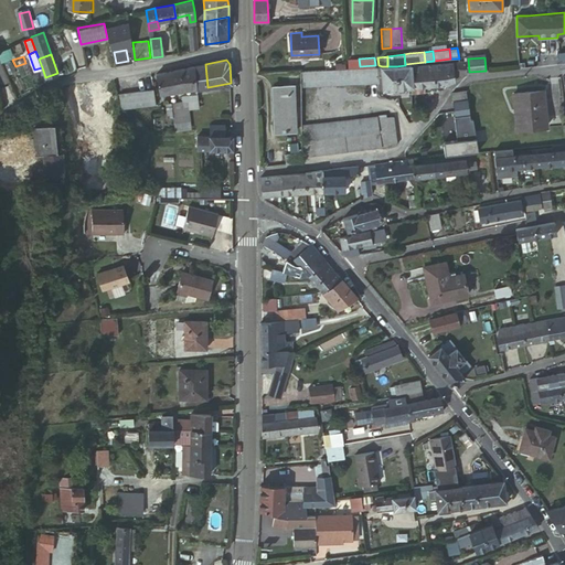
[(454,80),(467,74),(465,61),(451,63),(454,80)]
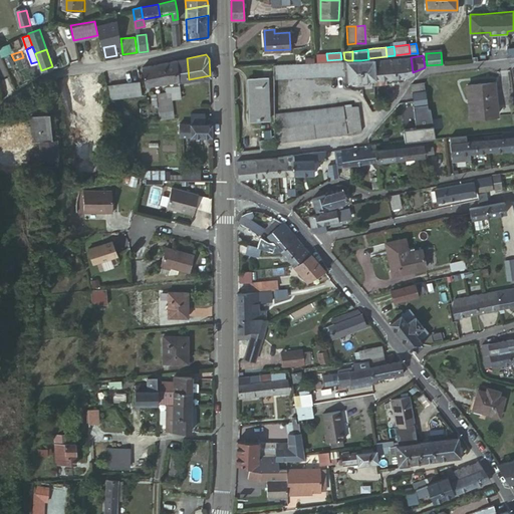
[(406,76),(413,72),(411,57),(410,57),(374,61),(375,79),(387,78),(397,77),(406,76)]
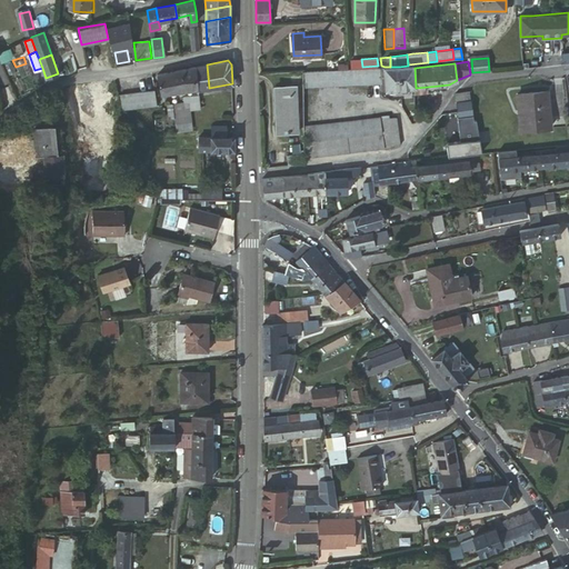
[(209,88),(207,65),(196,67),(197,89),(197,90),(209,88)]
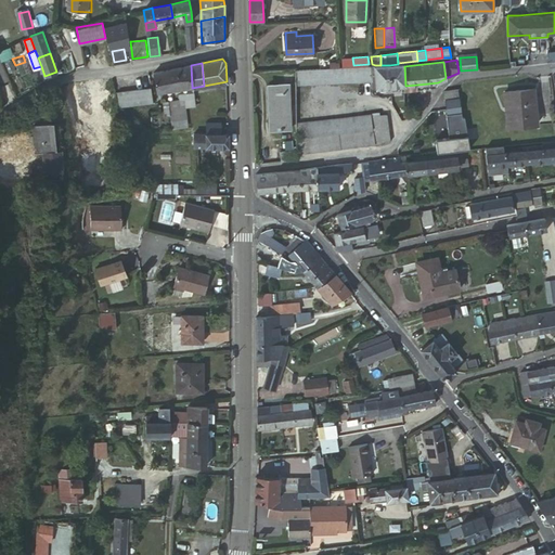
[(295,68),(295,86),(370,80),(370,64),(369,64),(353,65),(343,66),(339,66),(295,68)]
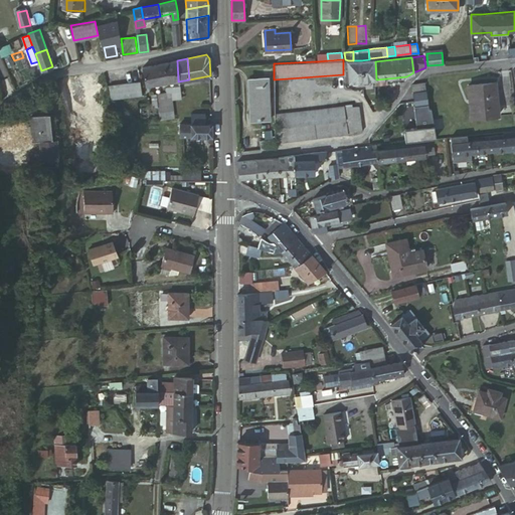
[(361,60),(363,80),(375,79),(376,79),(375,61),(374,59),(369,59),(361,60)]
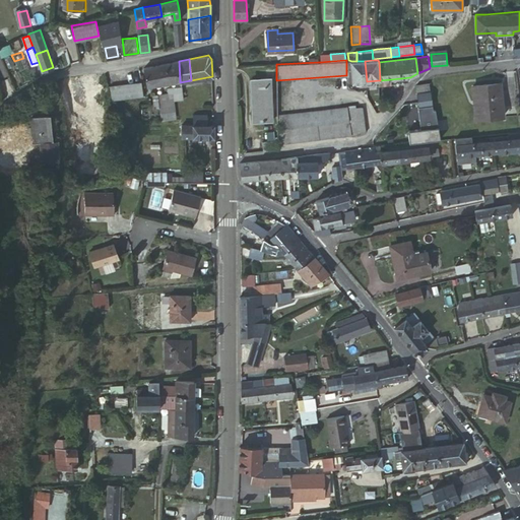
[(180,81),(179,61),(166,64),(169,82),(180,81)]
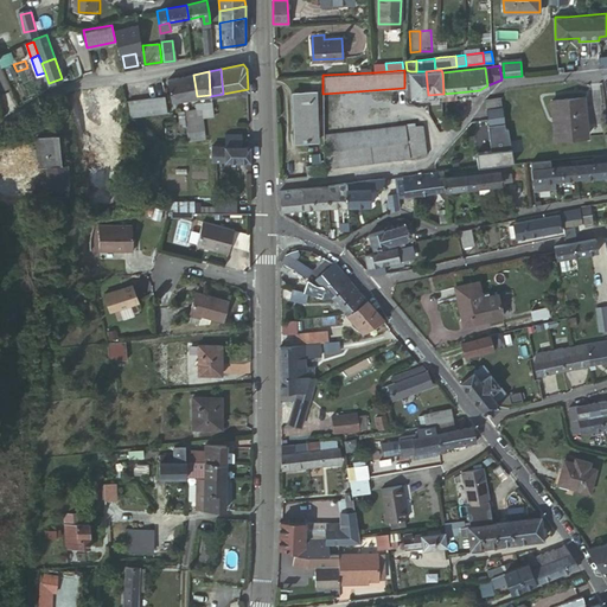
[(410,71),(411,96),(428,95),(426,71),(416,71),(410,71)]
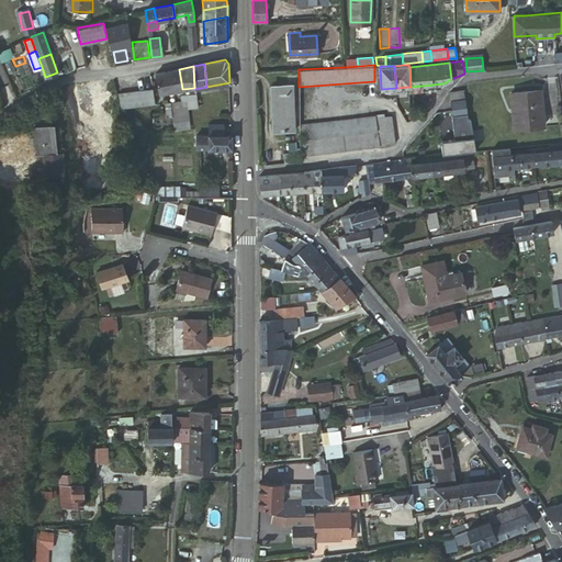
[(169,71),(172,91),(182,89),(179,69),(169,71)]
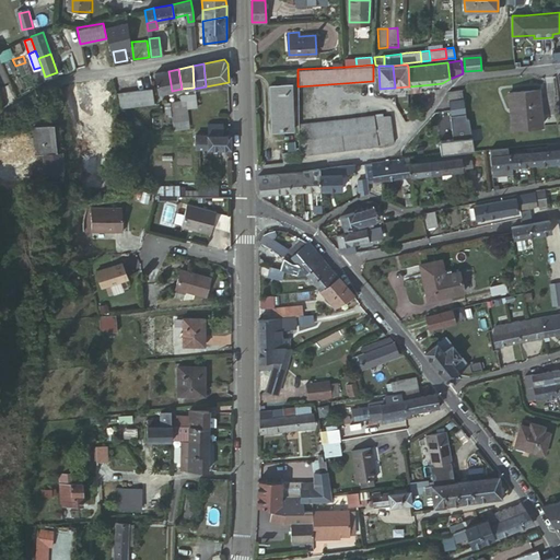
[(168,71),(155,73),(156,93),(172,91),(168,71)]
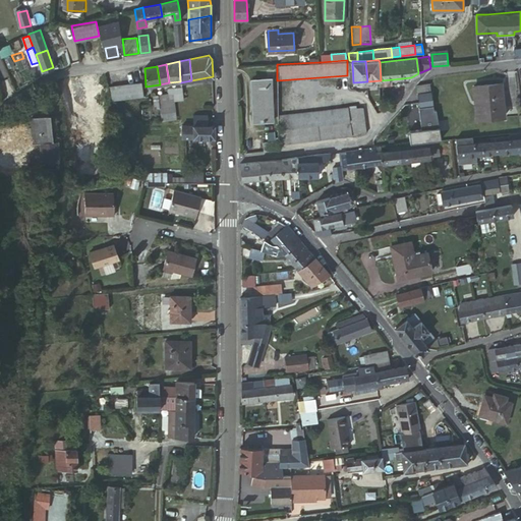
[(254,121),(273,120),(270,77),(252,78),(254,121)]
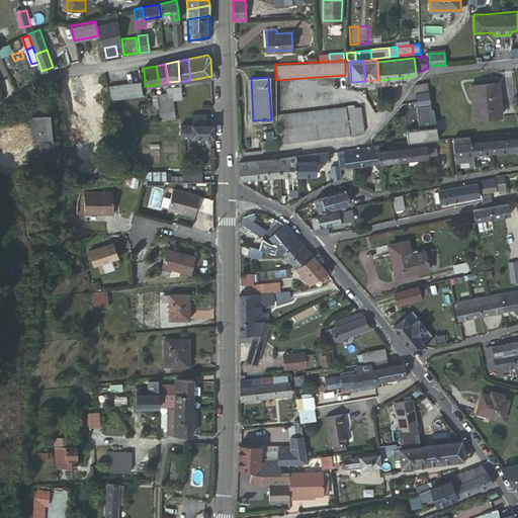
[(111,99),(143,94),(141,81),(109,86),(111,99)]
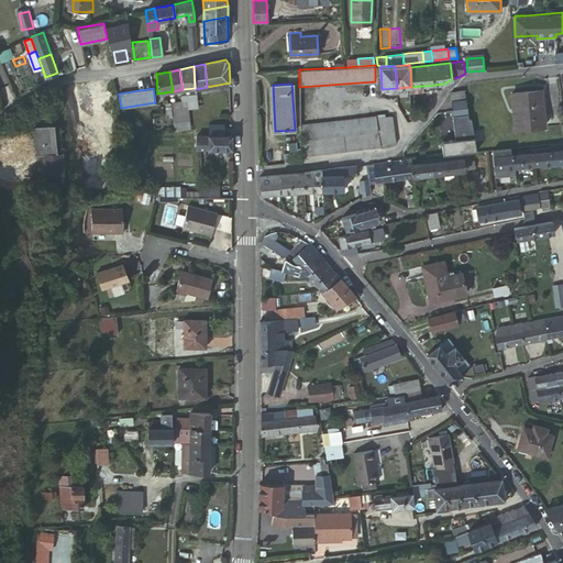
[(541,90),(516,92),(516,96),(514,97),(517,130),(545,125),(541,90)]
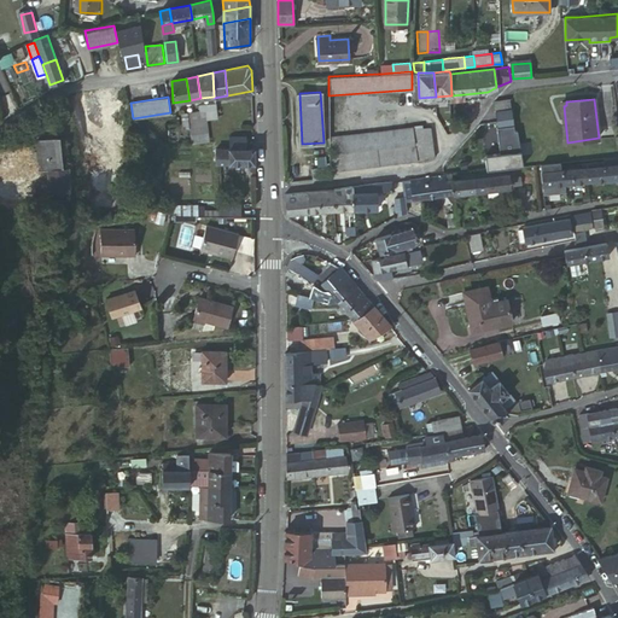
[(496,111),(511,109),(509,100),(495,103),(496,111)]
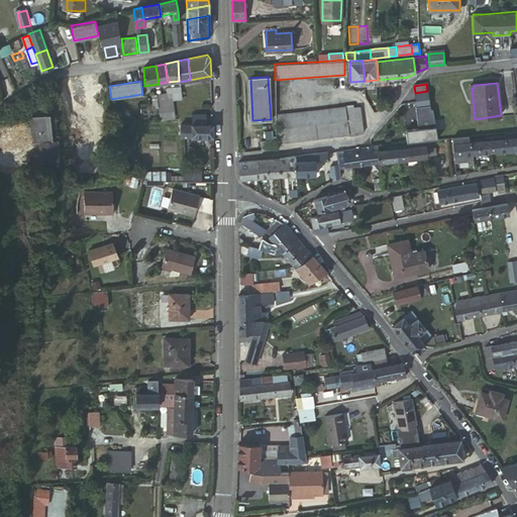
[(104,87),(91,89),(93,103),(105,101),(104,87)]
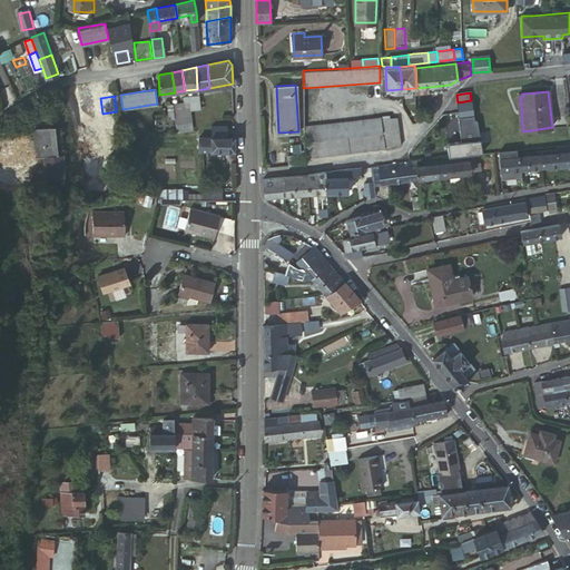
[(198,96),(183,97),(183,102),(172,104),(173,123),(189,121),(188,110),(199,109),(198,96)]
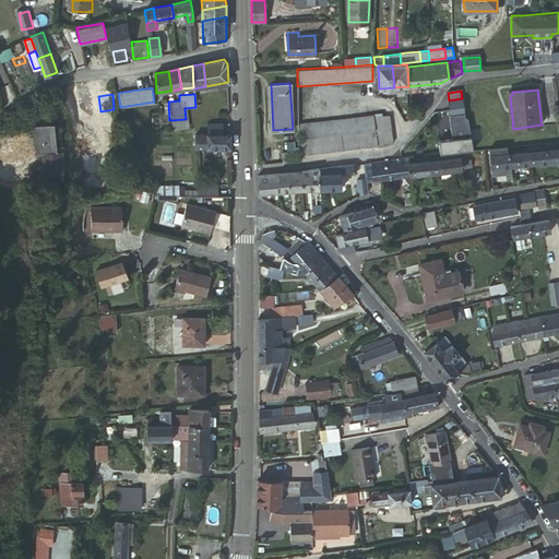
[(465,113),(463,98),(462,98),(449,100),(450,108),(451,115),(465,113)]
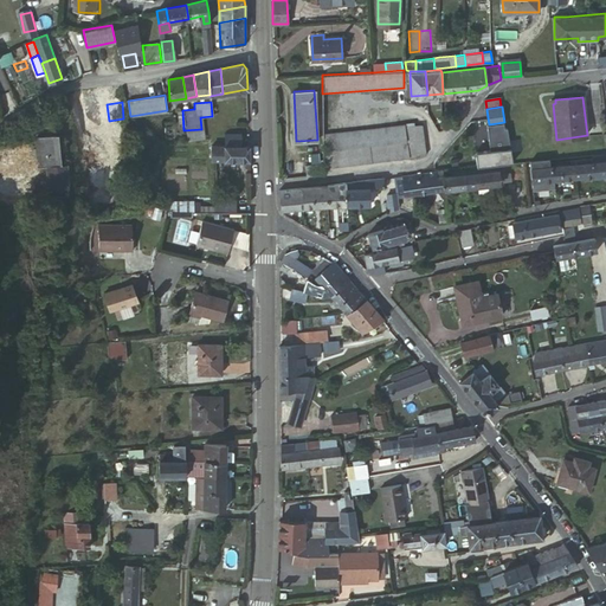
[(323,134),(324,152),(403,142),(400,126),(323,134)]
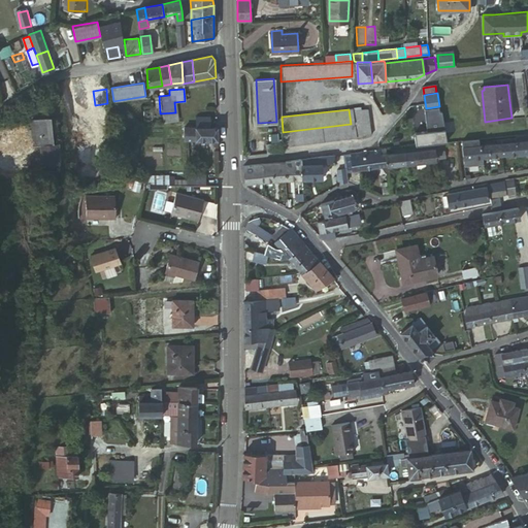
[(357,111),(359,136),(367,136),(365,110),(357,111)]
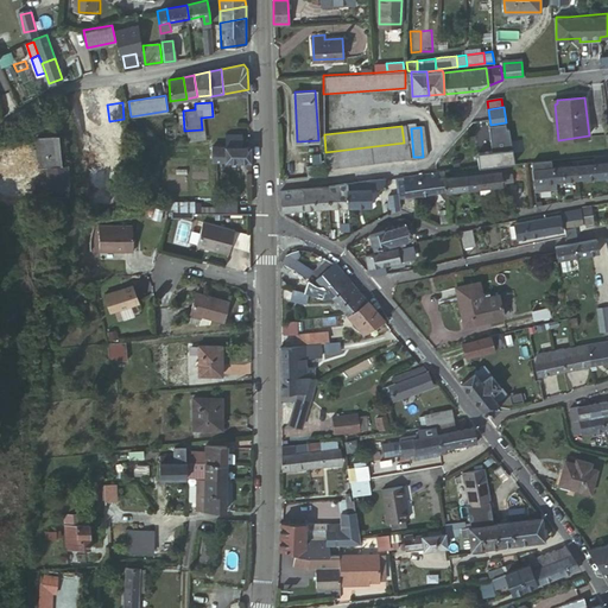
[(325,168),(413,157),(411,128),(404,128),(405,143),(404,143),(325,152),(325,168)]
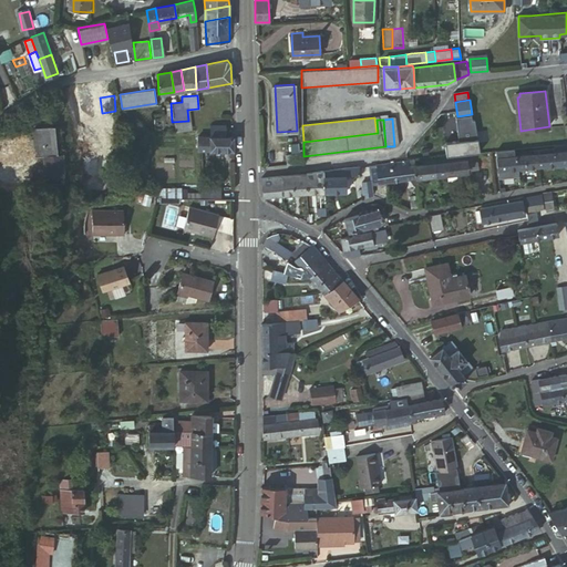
[(188,121),(172,122),(173,131),(188,130),(188,121)]
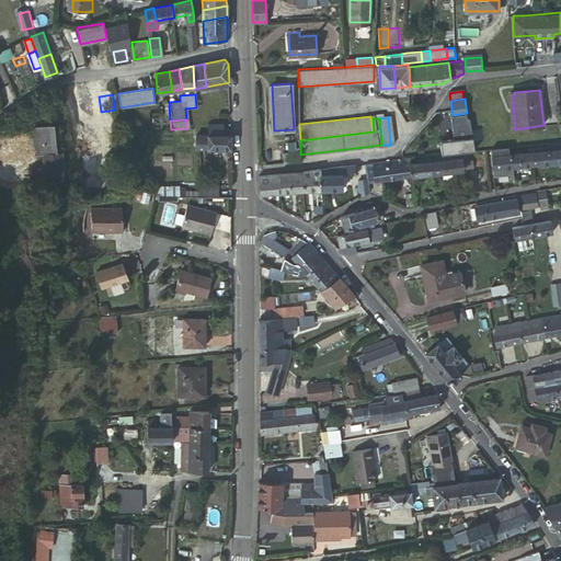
[(34,138),(54,136),(53,124),(33,126),(34,138)]
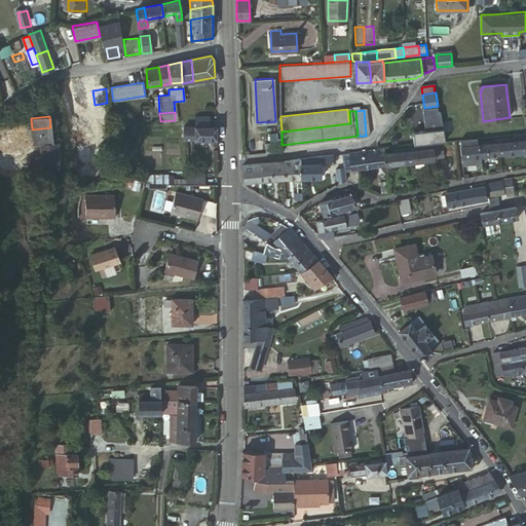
[(196,125),(210,125),(210,117),(196,117),(196,125)]
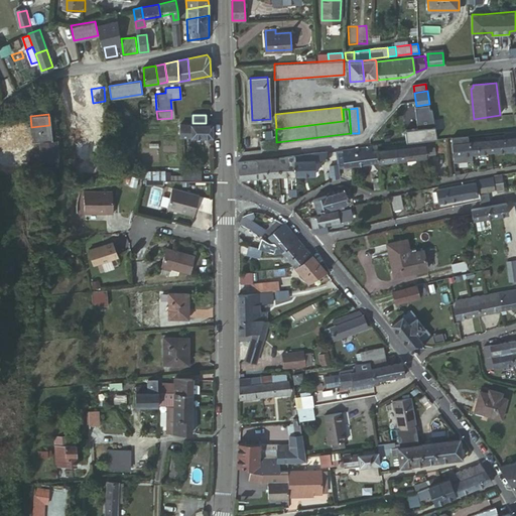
[(179,137),(191,137),(191,123),(179,123),(179,127),(179,137)]
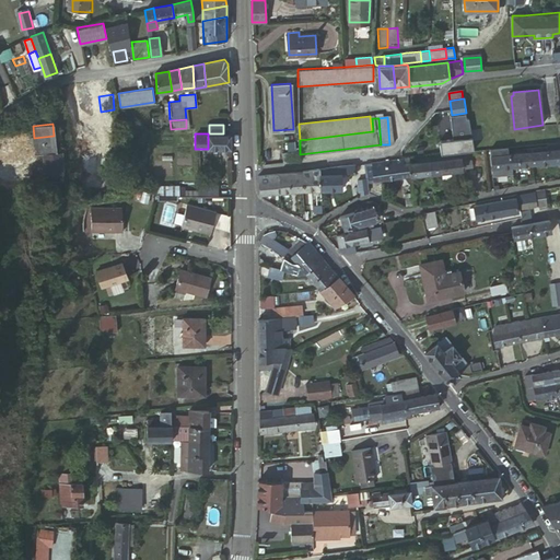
[(231,148),(231,133),(223,133),(209,133),(208,133),(208,149),(231,148)]
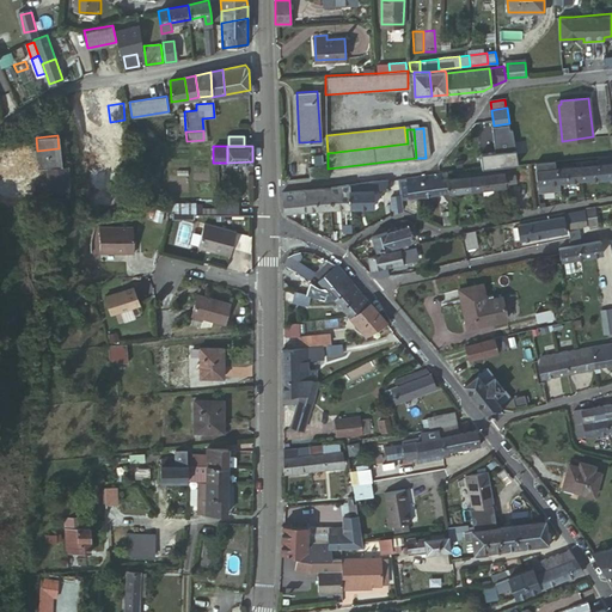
[(49,167),(60,166),(59,148),(37,151),(38,169),(49,167)]
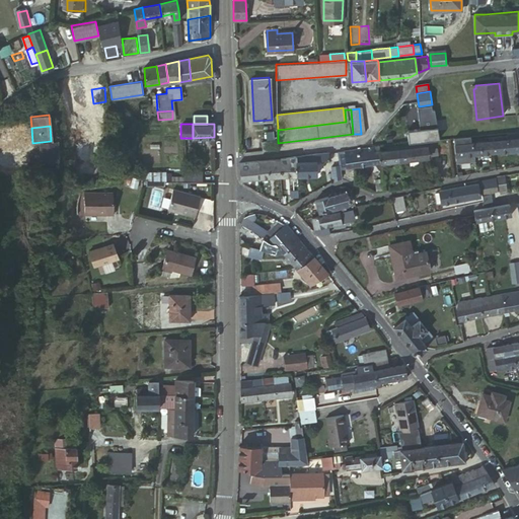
[(510,150),(518,149),(518,130),(508,132),(509,138),(510,150)]
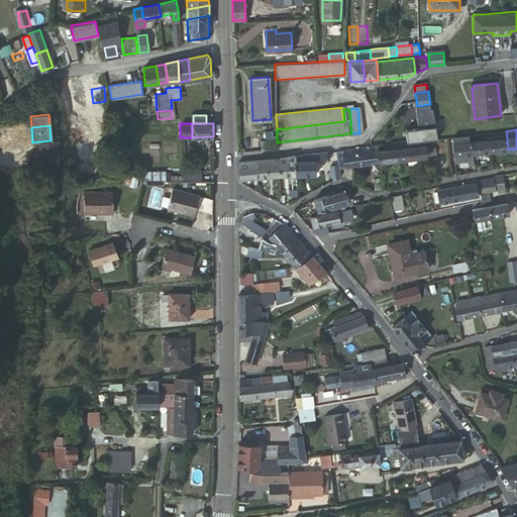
[(471,138),(471,134),(453,136),(453,143),(456,143),(455,139),(463,138),(471,138)]
